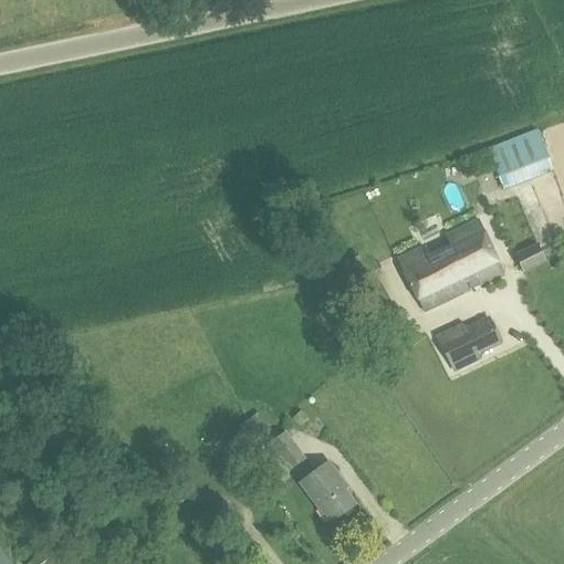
[(555,168),(540,128),(489,146),(505,187),(555,168)]
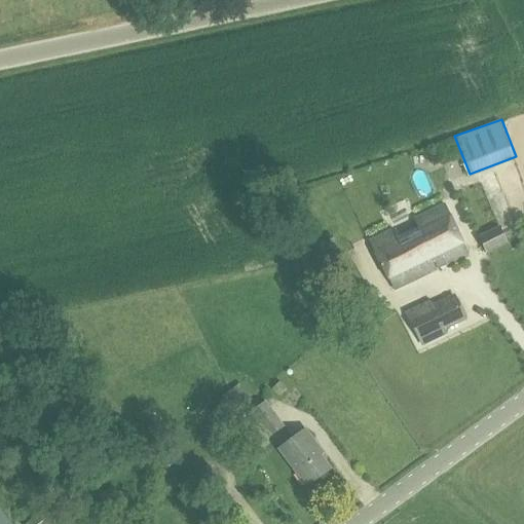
[(470,253),(445,201),(415,216),(409,202),(388,213),(395,226),(371,237),(396,288),(470,253)]
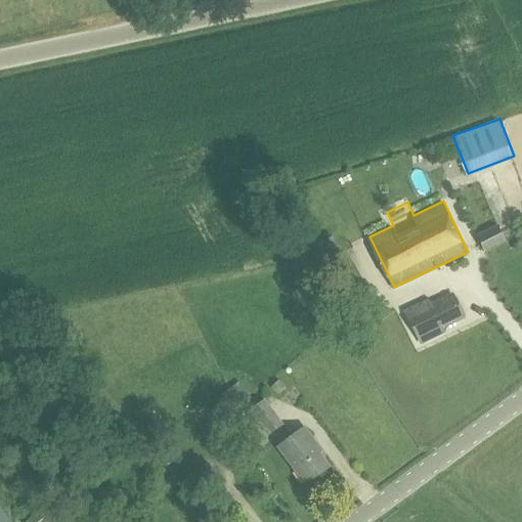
[(508,241),(499,223),(478,233),(486,252),(508,241)]
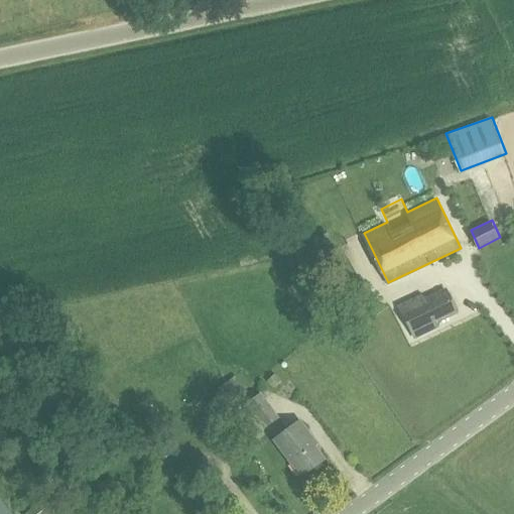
[(401,306),(416,336),(438,325),(437,323),(458,311),(446,286),(426,297),(424,294),(401,306)]
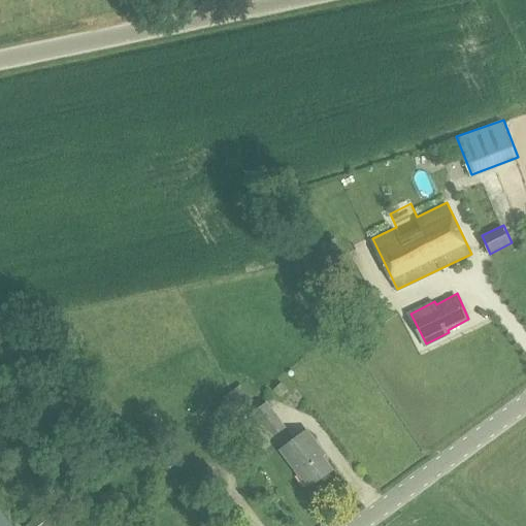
[(254,412),(260,405),(242,382),(219,400),(236,424),(254,412)]
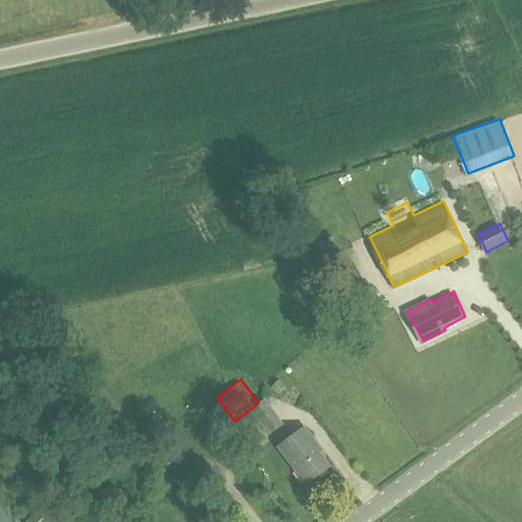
[(258,402),(252,408),(270,435),(286,423),(266,396),(258,402)]
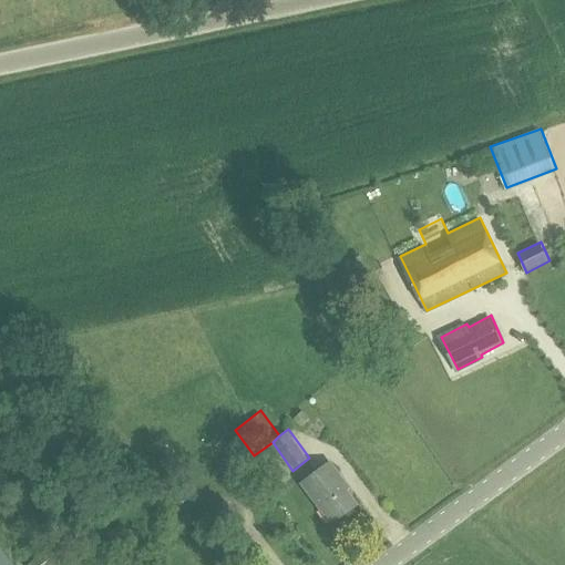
[(331,460),(302,481),(332,522),(358,503),(348,489),(351,486),(331,460)]
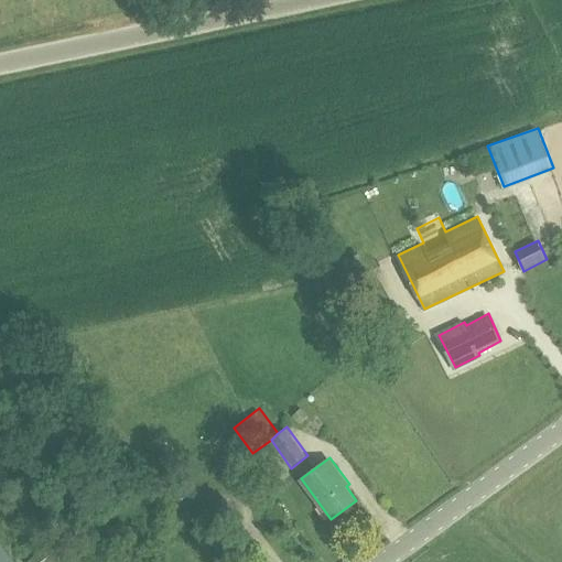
[(186,474),(175,483),(186,497),(196,488),(186,474)]
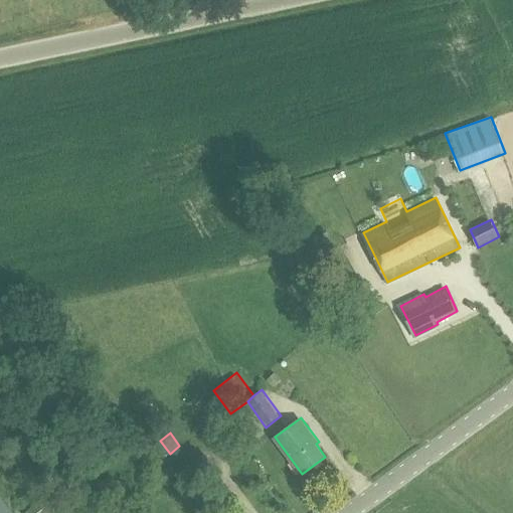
[(0,512),(13,512),(0,497),(0,512)]
